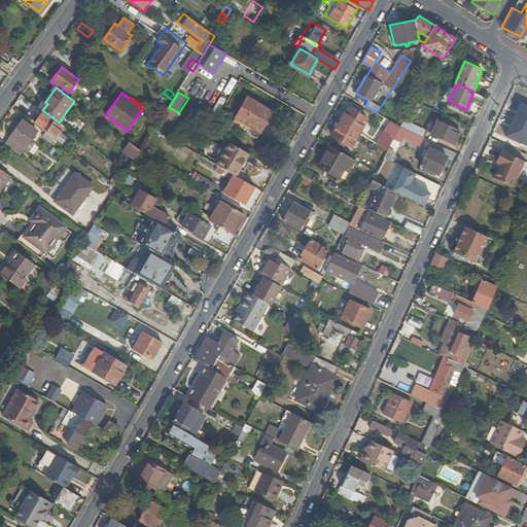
[(259,133),(272,111),(248,97),(236,118),(259,133)]
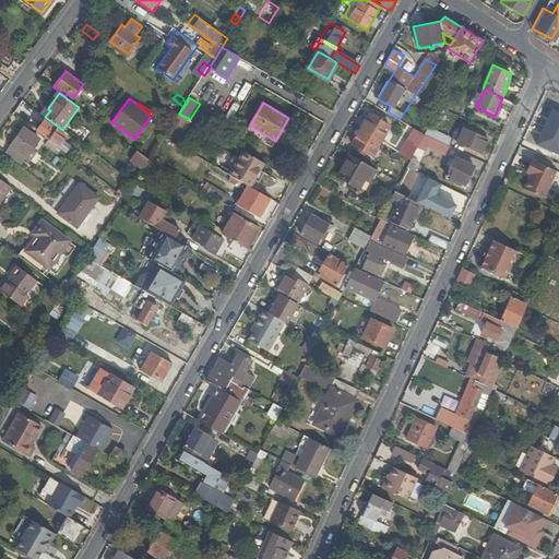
[(372,157),(391,125),(369,113),(352,144),(372,157)]
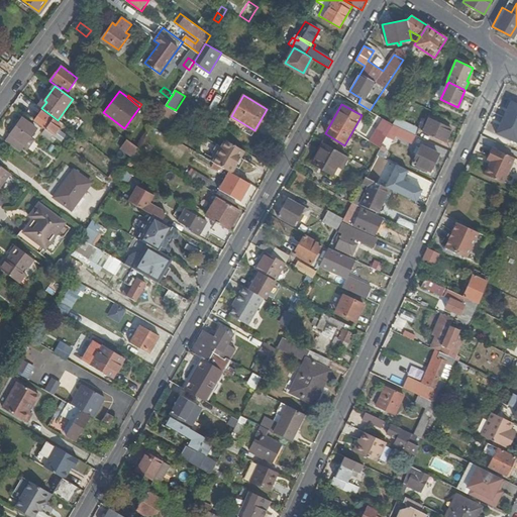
[(164,109),(162,112),(174,119),(178,112),(176,110),(166,105),(164,109)]
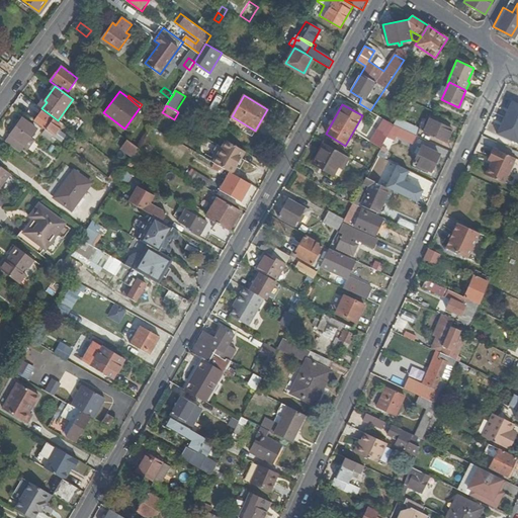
[(41,111),(34,120),(46,128),(54,135),(55,136),(62,126),(41,111)]
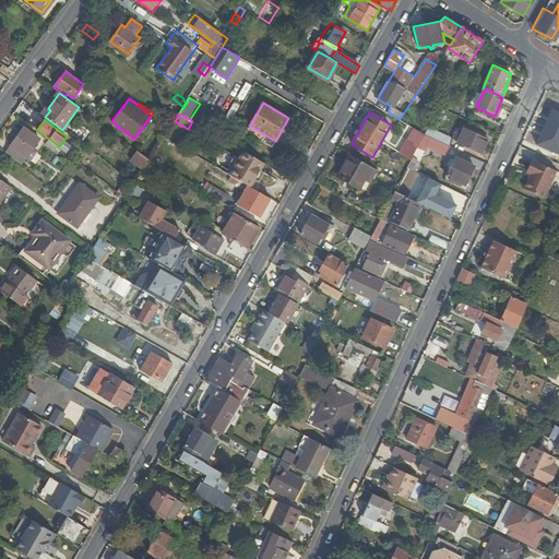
[(454,139),(429,127),(425,133),(451,146),(454,139)]
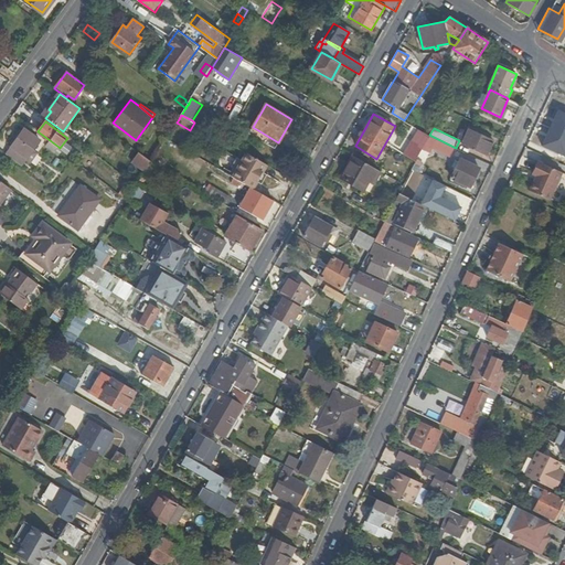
[(24,129),(7,155),(22,166),(27,160),(30,162),(36,153),(33,150),(41,140),(24,129)]
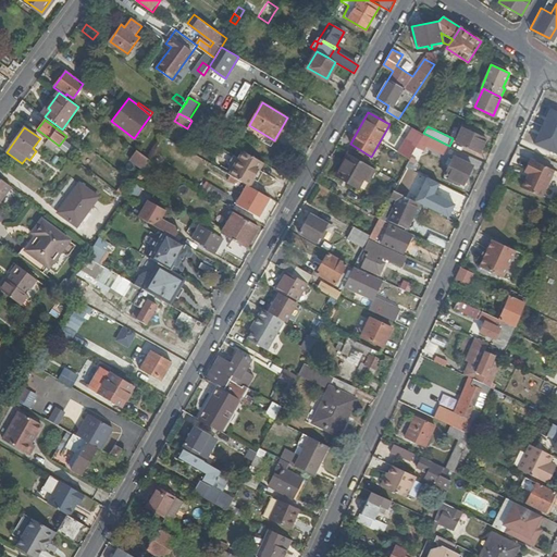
[(422,133),(415,127),(408,138),(407,137),(397,152),(408,158),(422,133)]
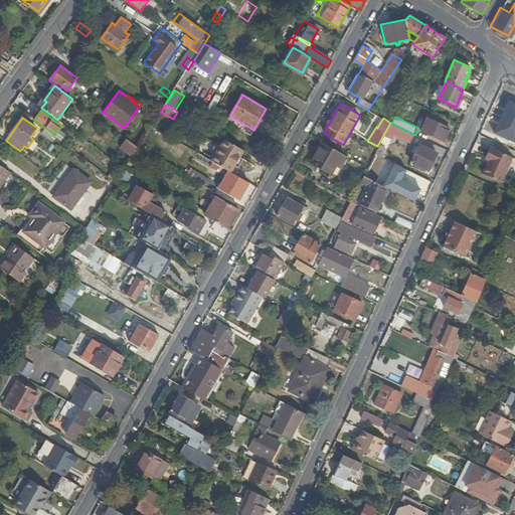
[(443,141),(449,127),(427,118),(421,132),(443,141)]
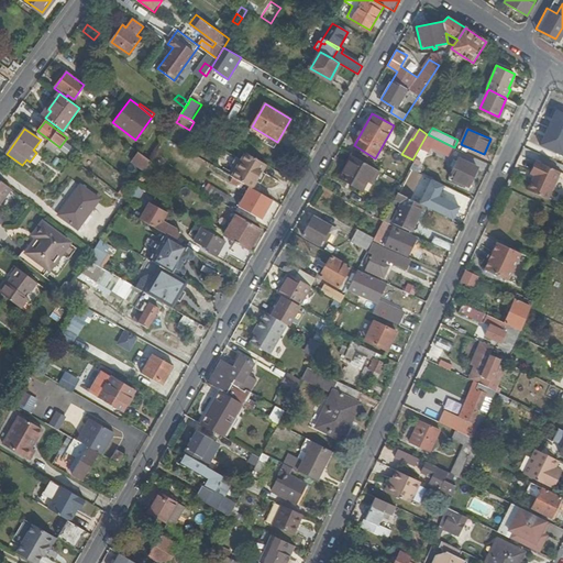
[(454,147),(428,134),(421,147),(429,151),(431,146),(450,155),(454,147)]
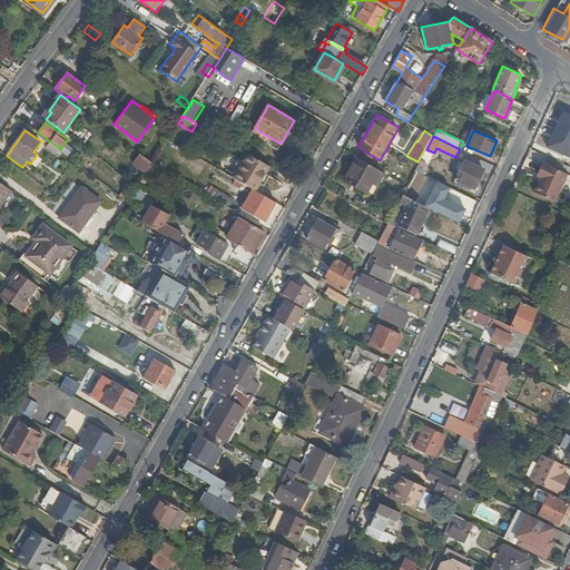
[(56,154),(59,148),(50,141),(47,147),(56,154)]
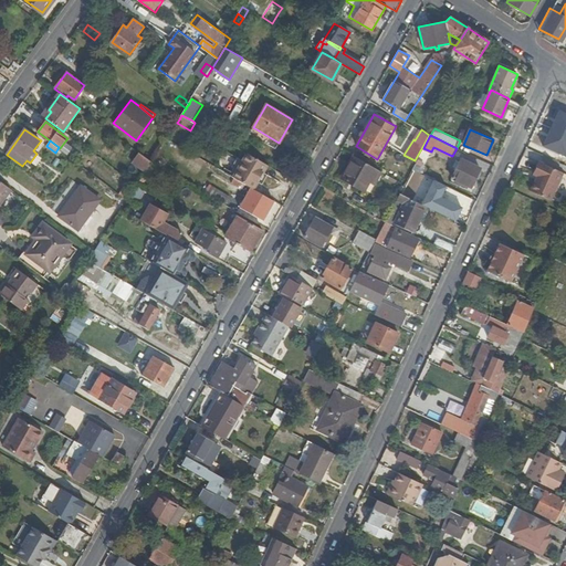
[(538,140),(534,150),(558,161),(563,152),(538,140)]
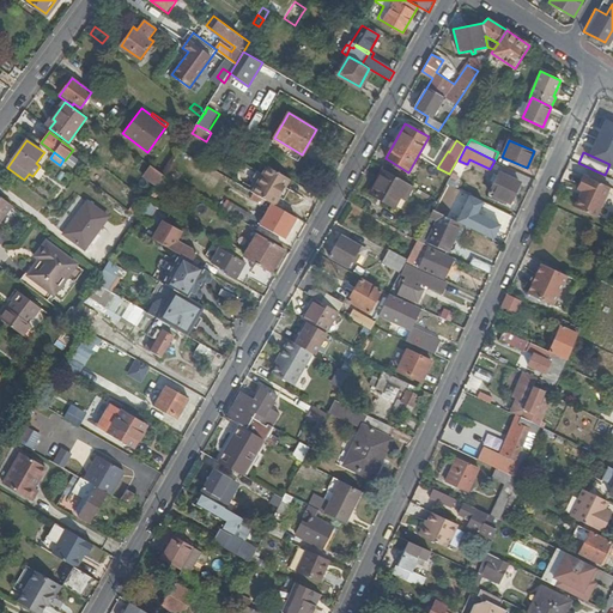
[(144,176),(157,186),(164,175),(151,165),(151,167),(144,175),(144,176)]
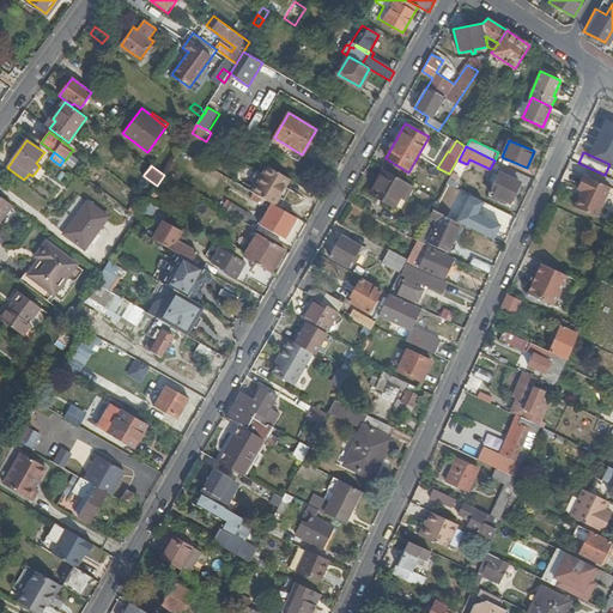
[(267,165),(252,190),(254,193),(262,196),(272,204),(275,205),(290,178),(267,165)]
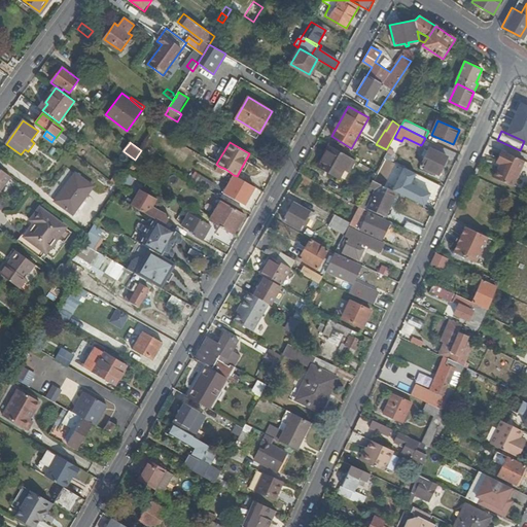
[(356,160),(330,145),(318,165),(339,177),(345,167),(350,171),(356,160)]
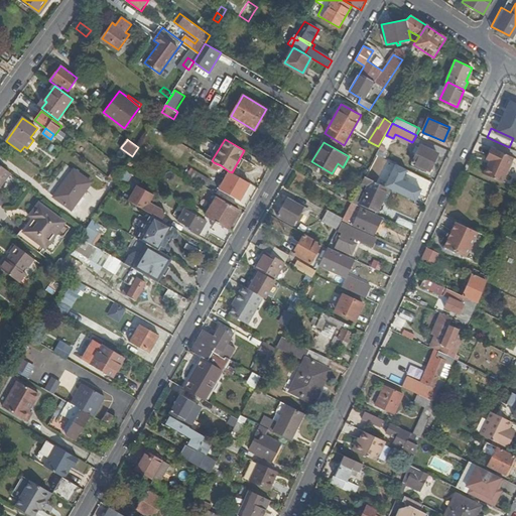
[(429,170),(438,153),(420,144),(412,162),(429,170)]
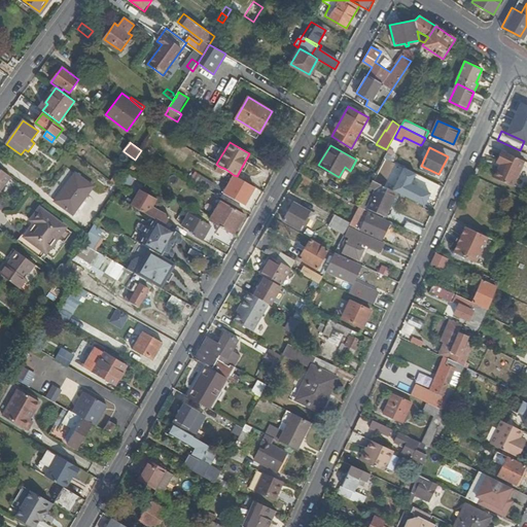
[(510,186),(521,161),(501,151),(496,164),(497,164),(492,178),(510,186)]
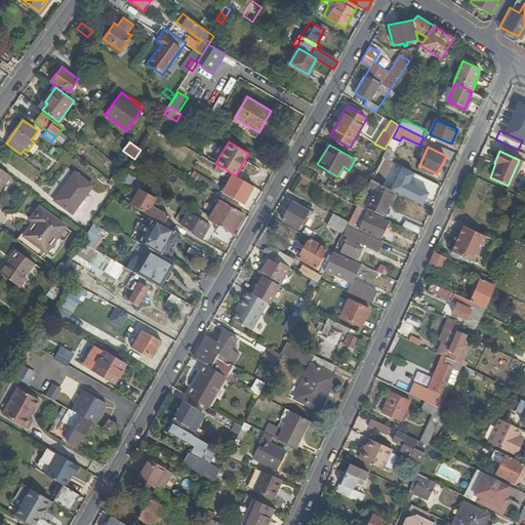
[(225,168),(217,165),(215,169),(221,173),(225,168)]
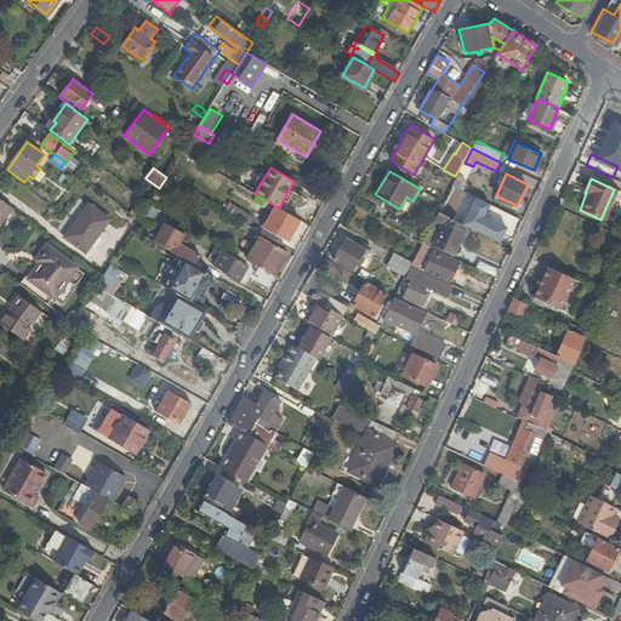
[(0,224),(13,209),(0,198),(0,224)]
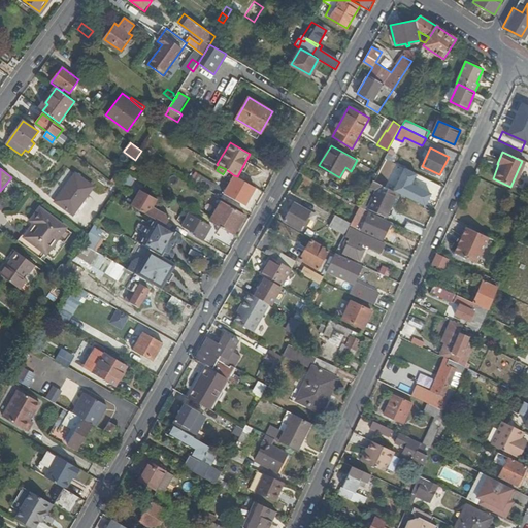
[(95,186),(77,172),(57,200),(74,212),(95,186)]
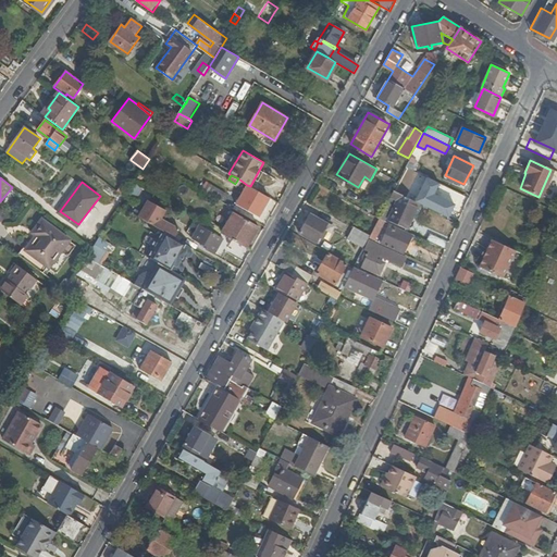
[(206,182),(201,189),(222,201),(226,194),(206,182)]
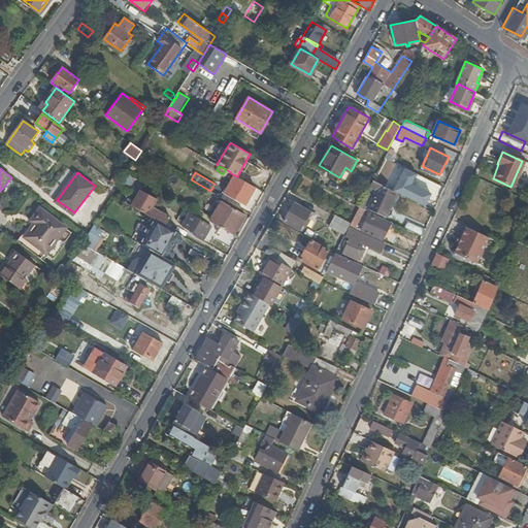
[(245,205),(256,187),(237,176),(234,175),(224,193),(245,205)]
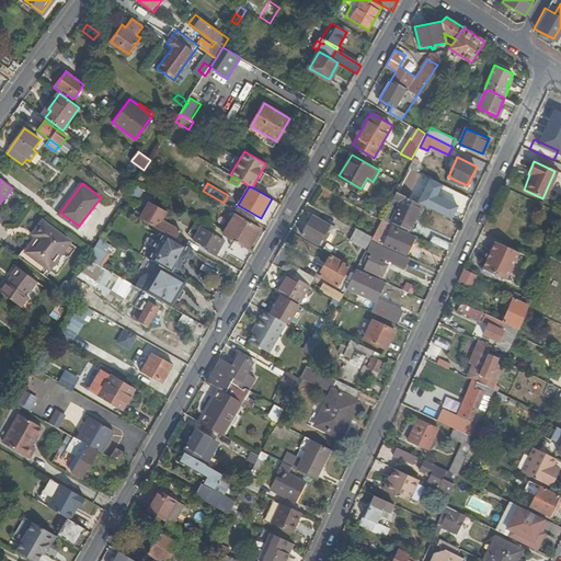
[(421,204),(397,192),(382,219),(387,221),(398,201),(401,202),(392,221),(409,229),(421,204)]
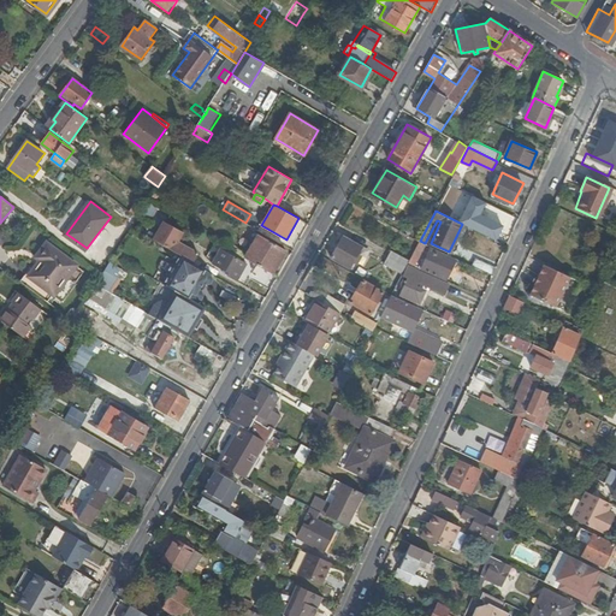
[(128,230),(130,231),(132,227),(140,215),(135,212),(128,221),(131,224),(128,230)]
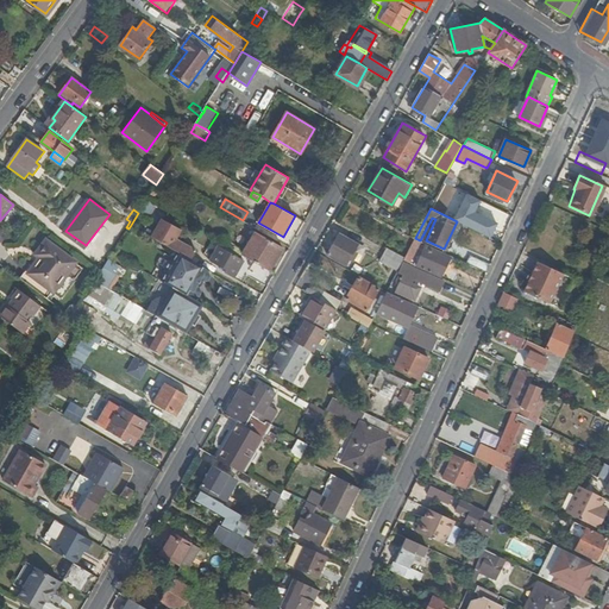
[(162,227),(156,239),(168,246),(174,250),(192,259),(196,251),(180,242),(182,239),(162,227)]
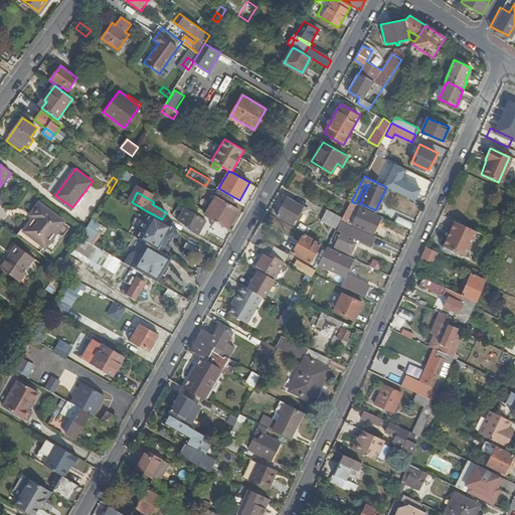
[(216,196),(204,215),(227,228),(239,209),(216,196)]
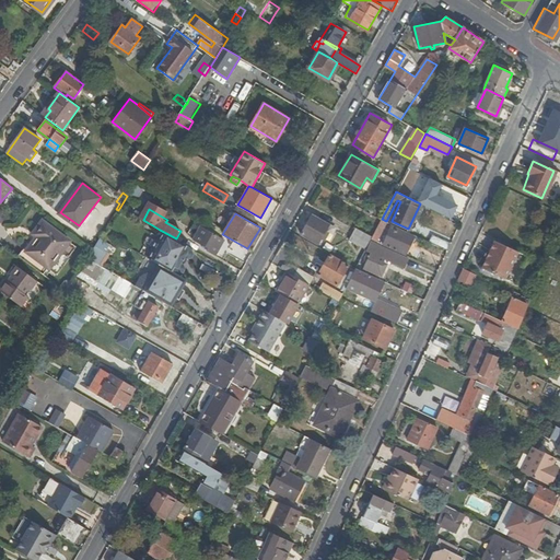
[(325,230),(328,223),(312,214),(301,233),(318,243),(322,237),(325,240),(329,232),(325,230)]
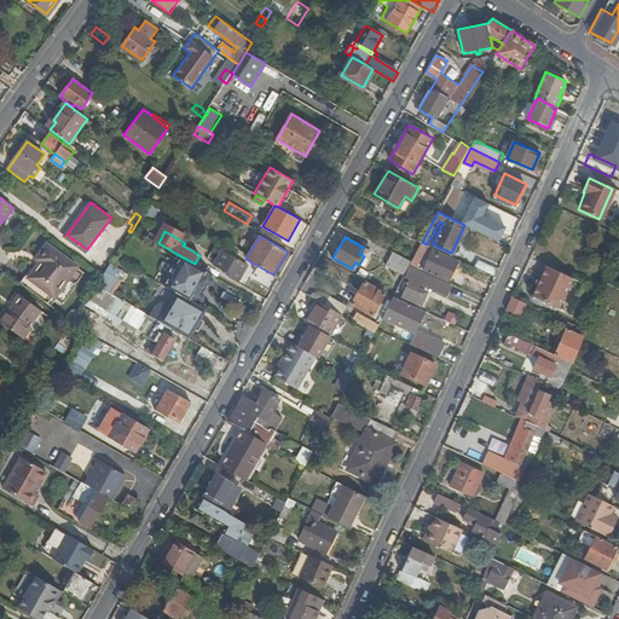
[(218,242),(210,238),(202,253),(208,256),(218,242)]
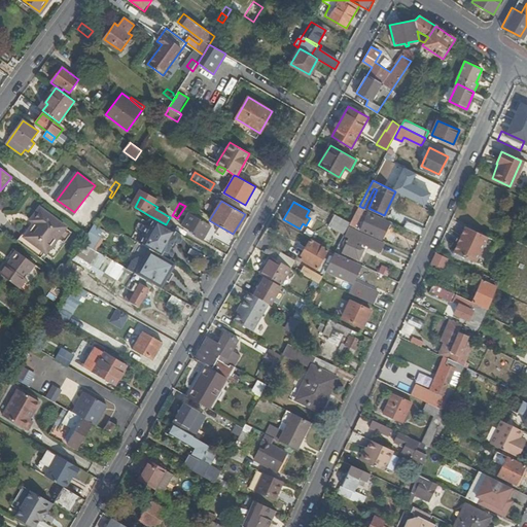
[(363,208),(359,206),(350,222),(349,224),(354,226),(363,208)]
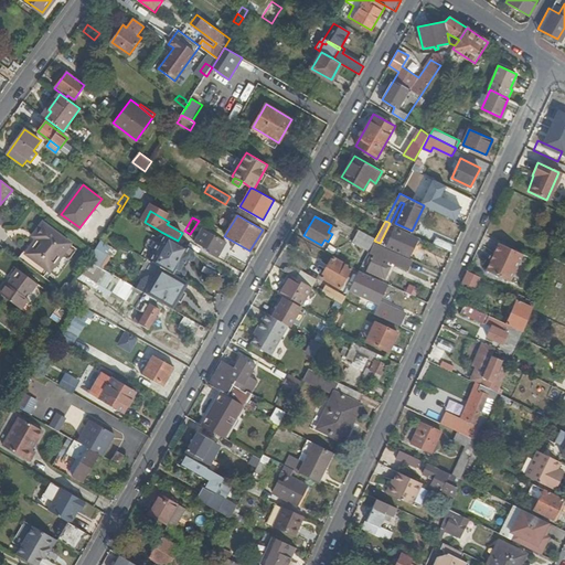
[(70,244),(44,224),(35,237),(40,241),(29,255),(50,270),(70,244)]
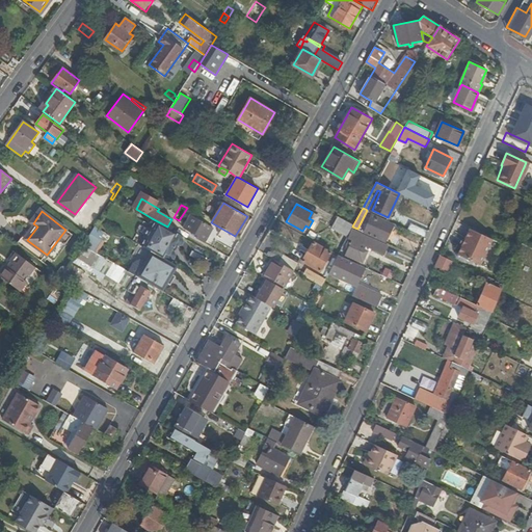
[(191,215),(184,228),(197,236),(196,238),(205,242),(212,228),(191,215)]
